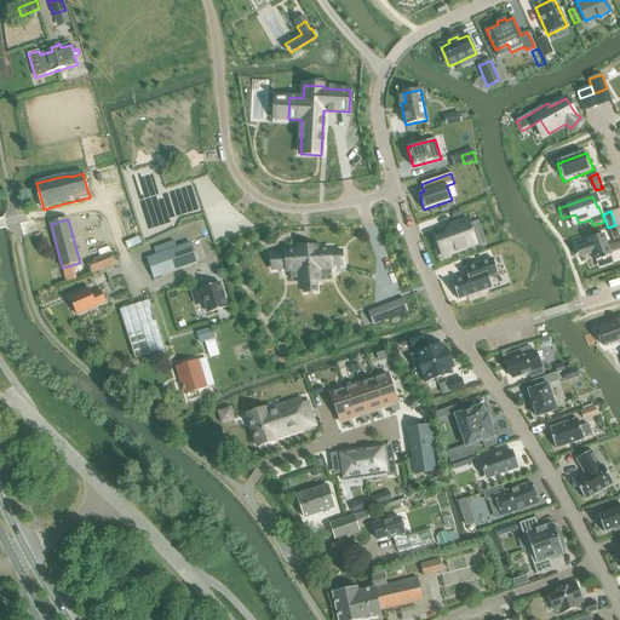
[(455,233),(436,239),(440,250),(443,257),(447,256),(477,246),(472,234),(474,233),(474,230),(472,231),(468,219),(453,224),(455,233)]
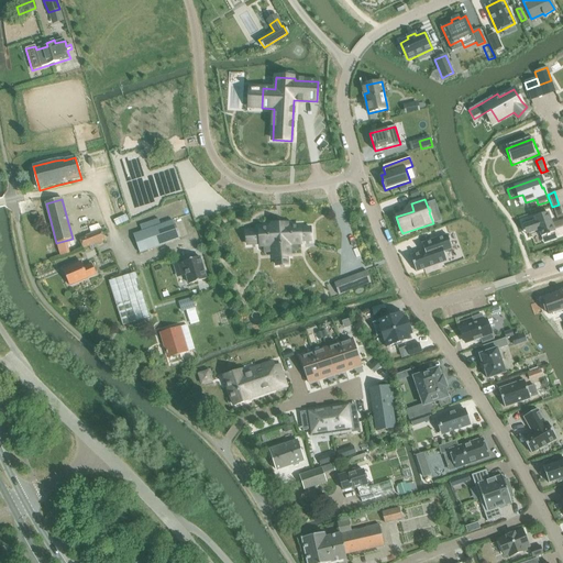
[(559,205),(552,207),(556,219),(562,217),(562,216),(559,205)]
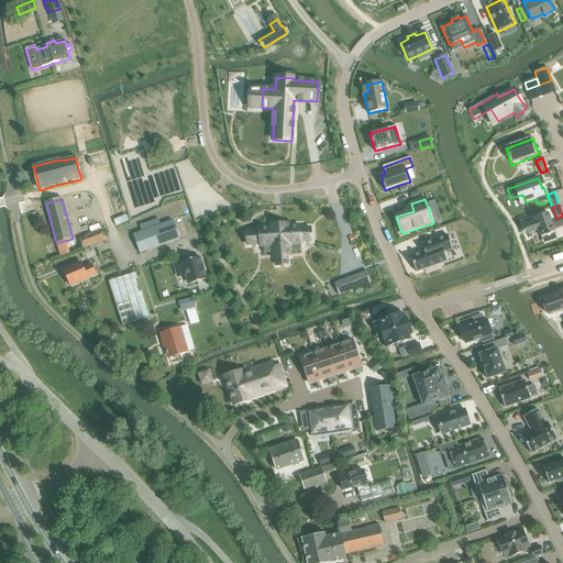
[(537,221),(528,224),(531,234),(540,231),(542,238),(555,232),(556,235),(562,233),(562,221),(553,225),(549,213),(536,219),(537,221)]
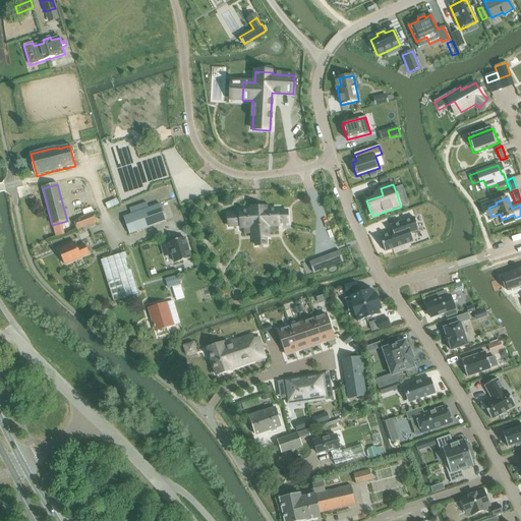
[(123,217),(129,234),(166,222),(160,205),(123,217)]
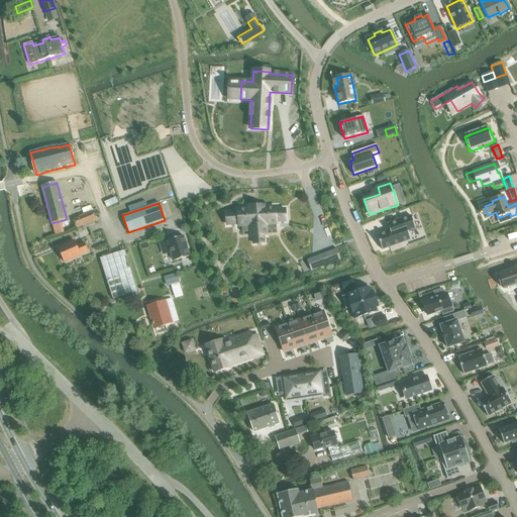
[(238,212),(226,213),(227,225),(238,224),(239,227),(249,226),(250,237),(253,237),(253,244),(265,243),(264,236),(267,236),(266,225),(277,225),(277,222),(286,221),(285,210),(276,210),(276,207),(265,208),(263,208),(251,209),(248,209),(238,210),(238,212)]
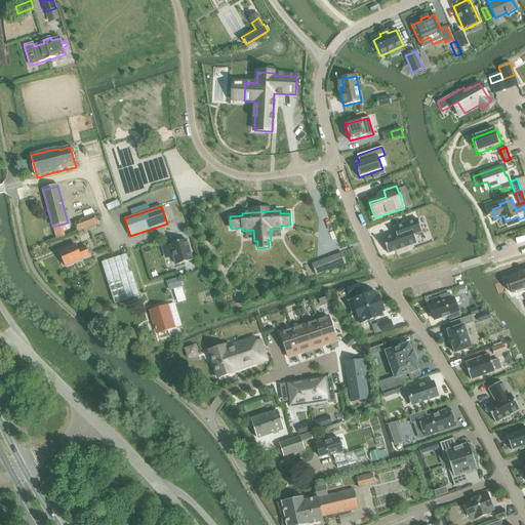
[(97,225),(94,215),(80,220),(80,221),(76,224),(79,232),(83,230),(85,233),(90,231),(89,228),(97,225)]
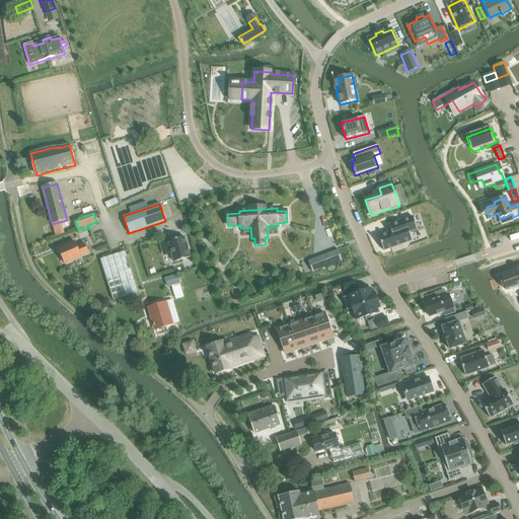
[(391,232),(378,236),(384,251),(413,241),(410,232),(417,230),(413,217),(389,225),(391,232)]
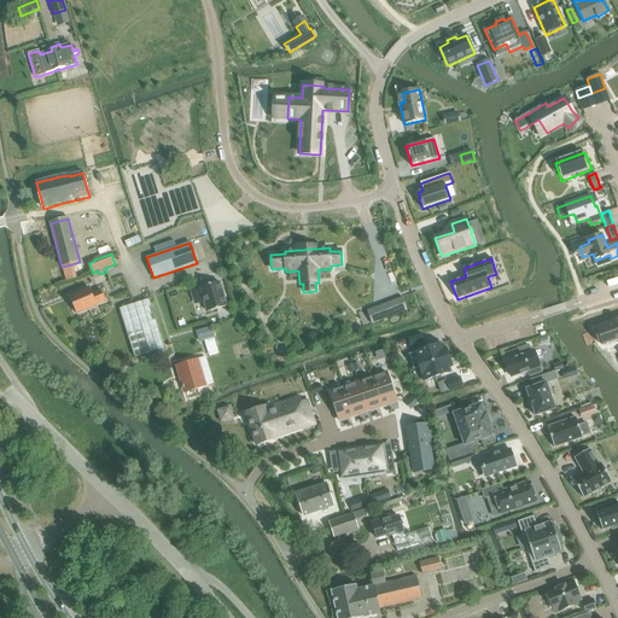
[(199,290),(191,292),(194,305),(203,303),(207,313),(227,307),(220,281),(199,289),(199,290)]
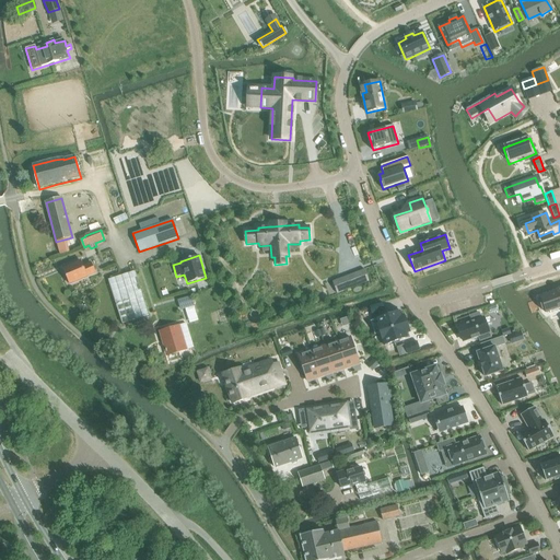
[(95,273),(91,264),(83,267),(81,261),(62,269),(69,284),(95,273)]
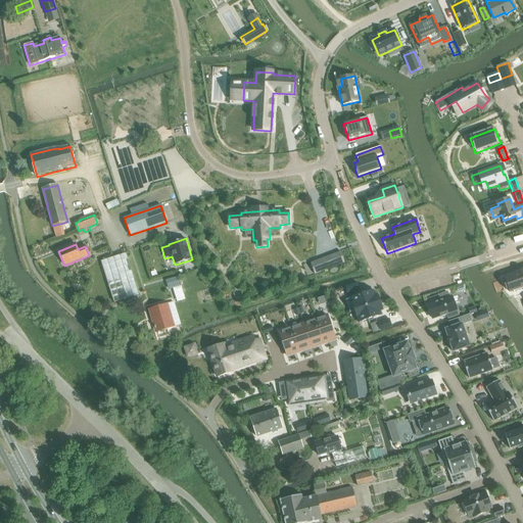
[(318,260),(313,263),(318,274),(322,272),(318,260)]
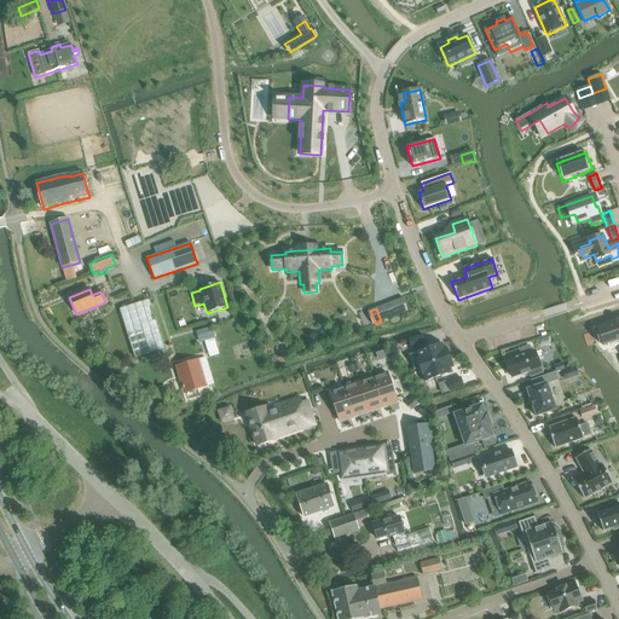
[(597,330),(595,331),(595,333),(596,333),(600,342),(599,342),(599,343),(603,342),(603,345),(602,345),(603,346),(618,340),(618,320),(597,329),(597,330)]
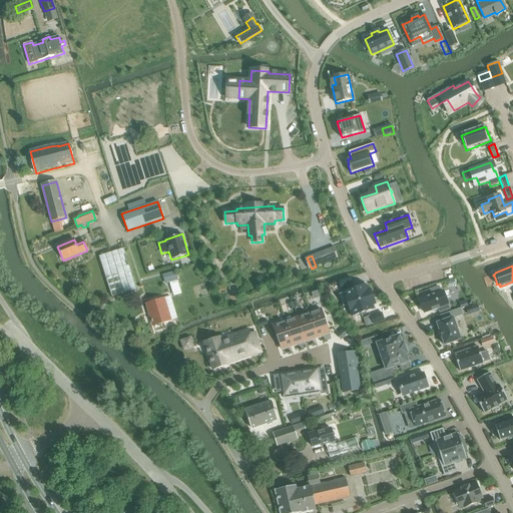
[(175,273),(163,276),(166,285),(177,281),(175,273)]
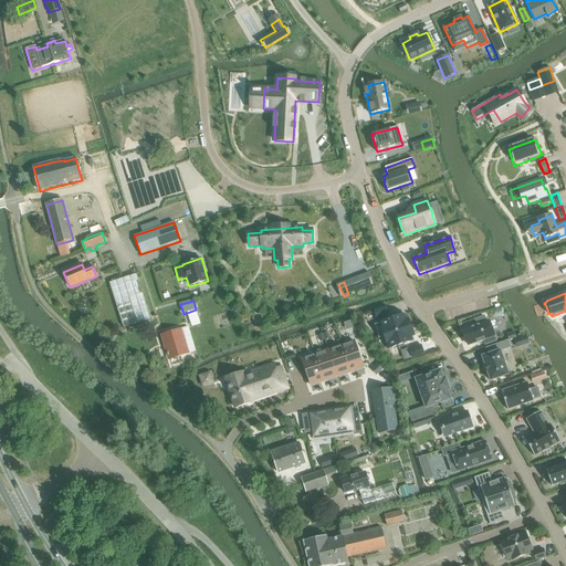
[(374,311),(376,317),(388,313),(386,306),(374,311)]
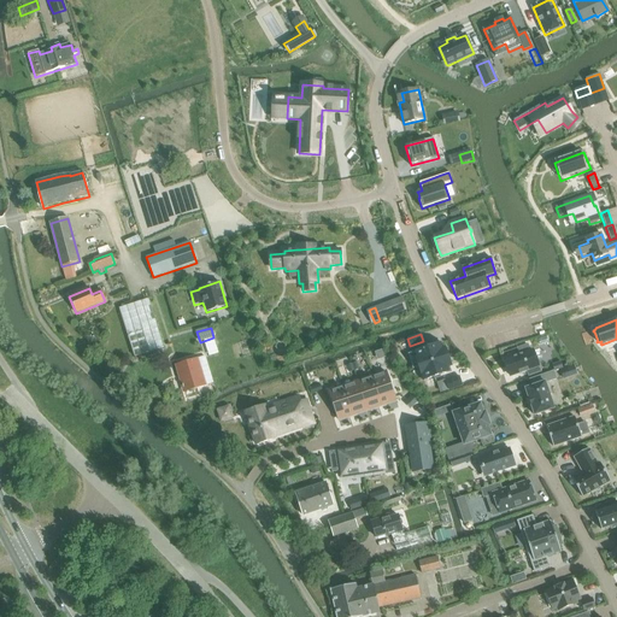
[(448,357),(446,348),(442,350),(440,344),(409,354),(413,369),(448,357)]
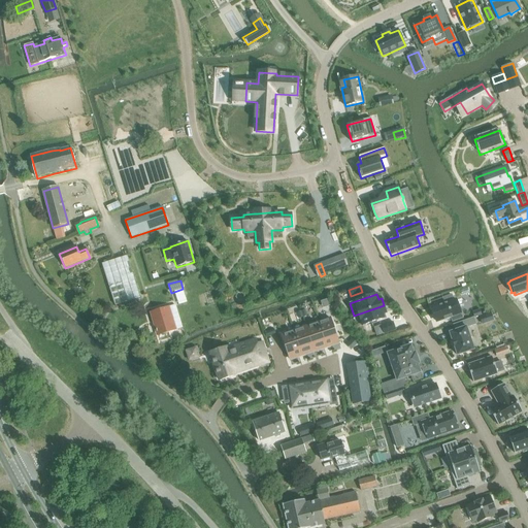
[(452,295),(443,298),(444,304),(432,308),(437,322),(444,320),(446,320),(451,318),(453,322),(463,319),(457,300),(454,301),(452,295)]
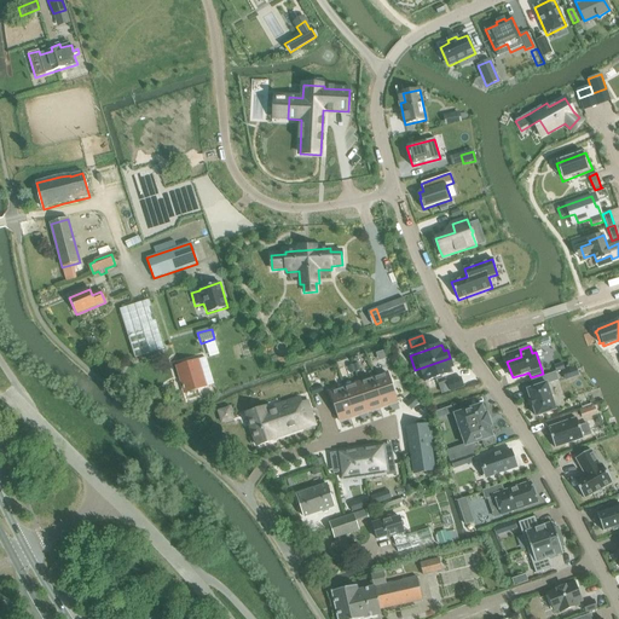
[(215,385),(207,358),(177,366),(185,394),(215,385)]
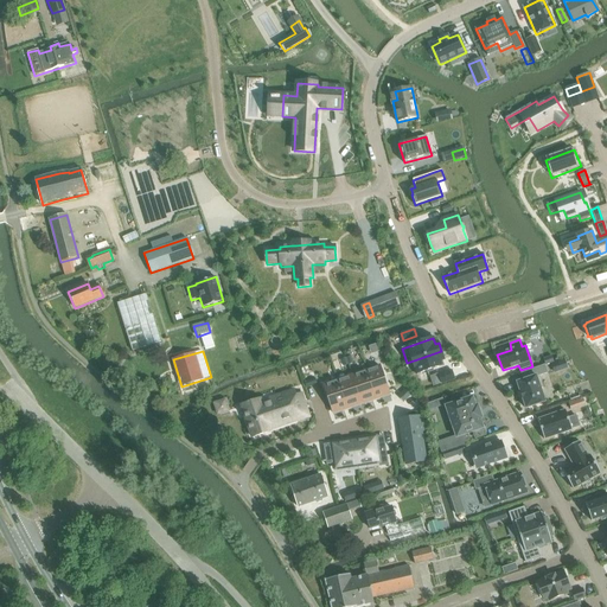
[(441,351),(407,363),(413,362),(415,369),(416,369),(417,375),(442,366),(441,360),(445,359),(441,351)]
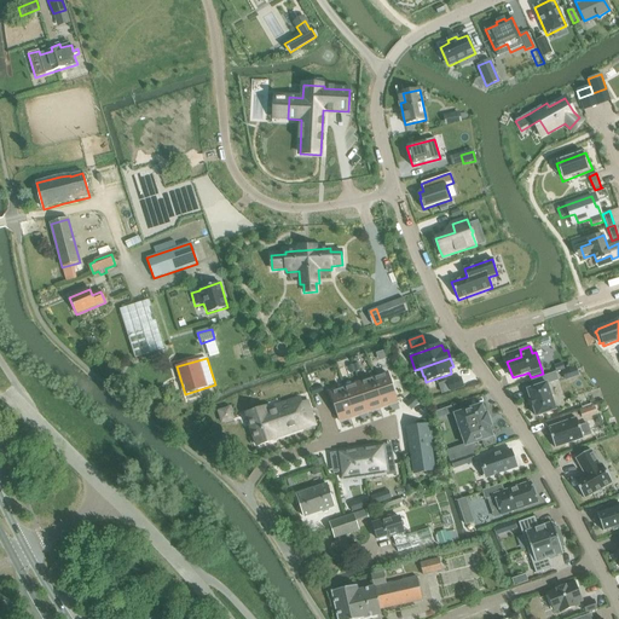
[(388,374),(374,379),(383,408),(398,403),(388,374)]
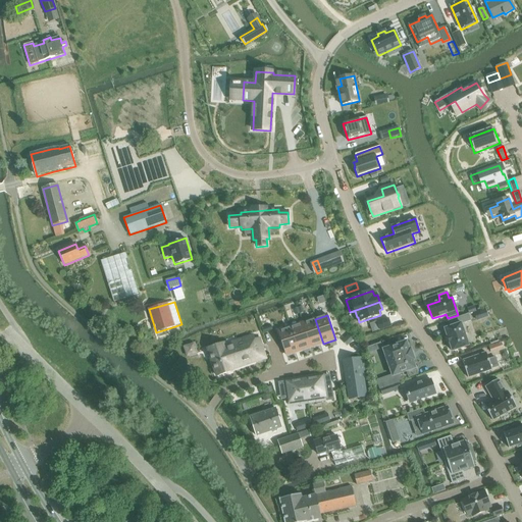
[(465,316),(449,321),(451,327),(445,329),(453,352),(469,346),(461,324),(467,322),(465,316)]
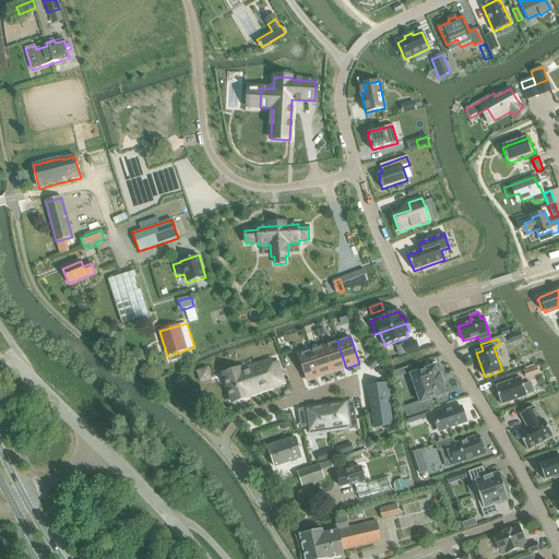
[(337,342),(324,346),(333,372),(346,368),(337,342)]
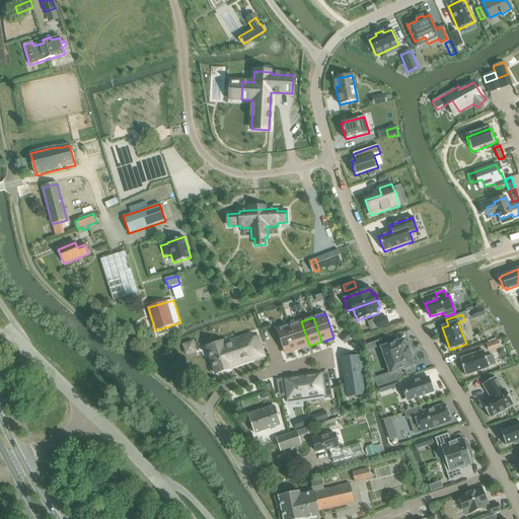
[(389,323),(386,317),(375,321),(377,327),(389,323)]
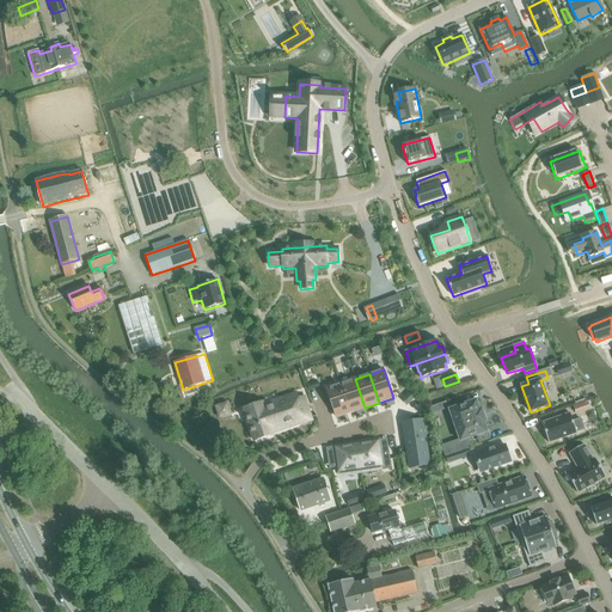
[(341,384),(350,412),(365,408),(355,379),(341,384)]
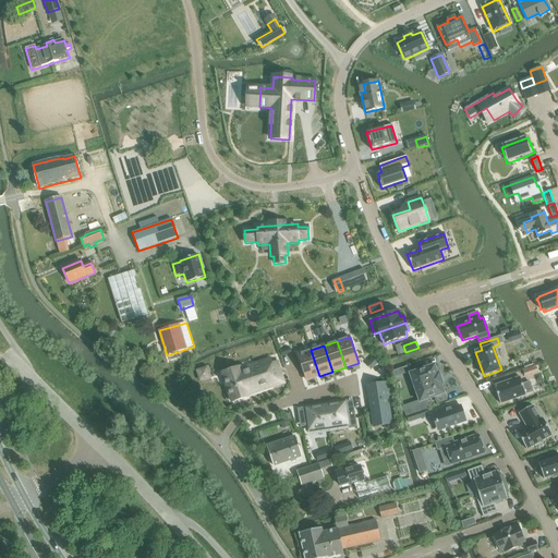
[(319,376),(311,350),(298,354),(306,380),(319,376)]
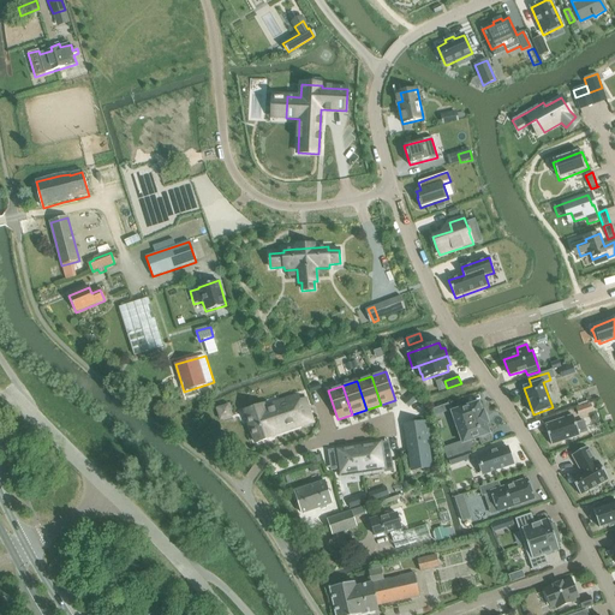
[(309,407),(305,399),(299,401),(298,396),(274,404),(273,405),(274,407),(266,410),(263,405),(245,411),(256,443),(274,437),(273,434),(281,431),(282,433),(302,425),(300,423),(309,421),(304,408),(309,407)]
